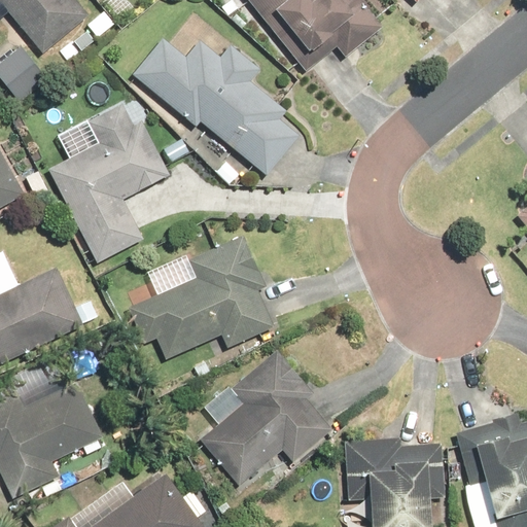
[(0,0),(0,2),(42,54),(88,15),(74,0),(0,0)]
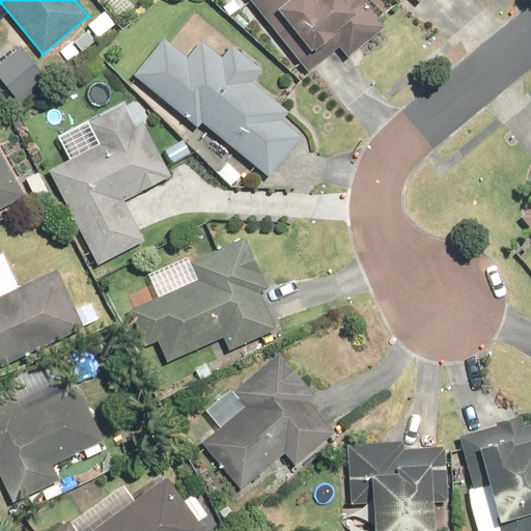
[(248,0),(309,72),(338,47),(347,58),(385,26),(362,0),(248,0)]
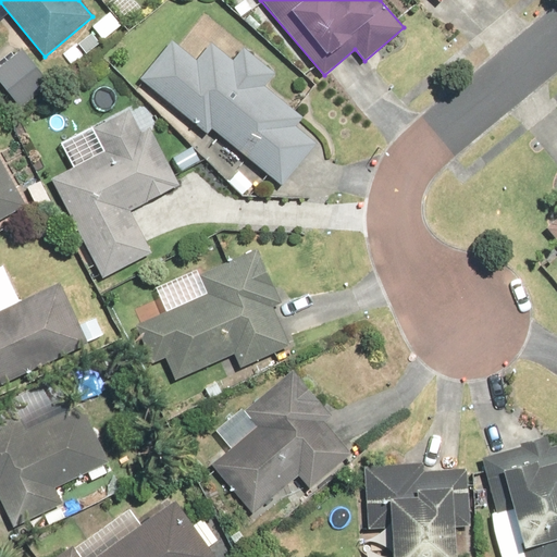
[(170,39),(137,78),(207,135),(211,130),(282,186),(317,143),(296,126),(302,118),(264,87),(275,73),(243,47),(232,60),(209,42),(195,59),(170,39)]
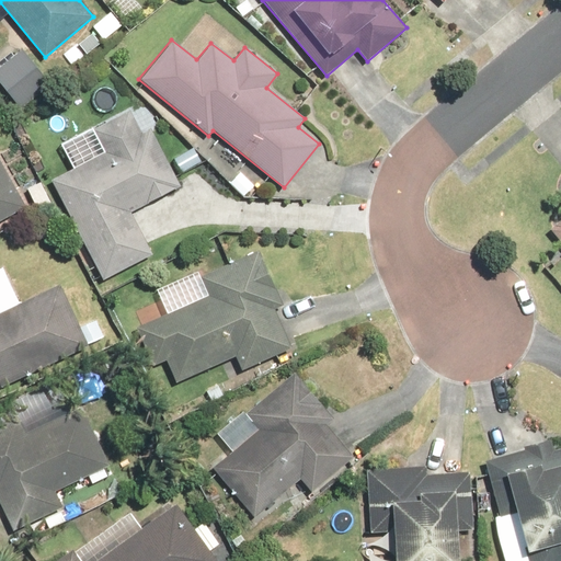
[(22,48),(0,64),(0,86),(19,111),(52,86),(22,48)]
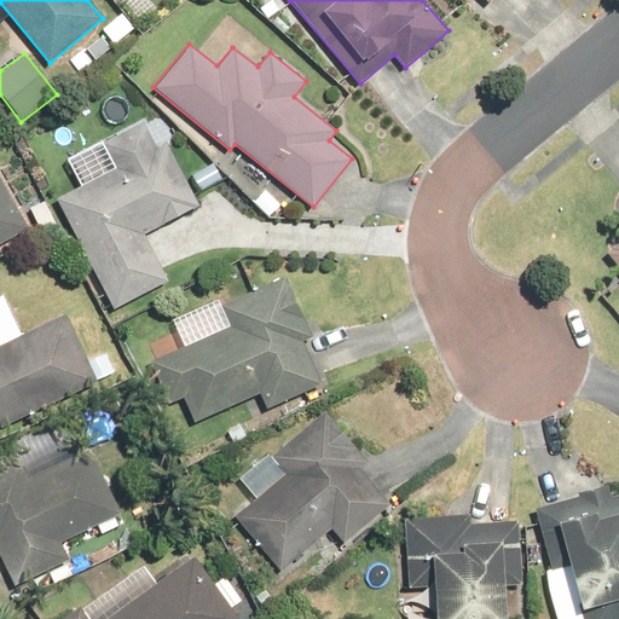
[(115,168),(55,198),(110,308),(167,281),(144,235),(198,207),(166,142),(156,148),(143,122),(103,142),(115,168)]
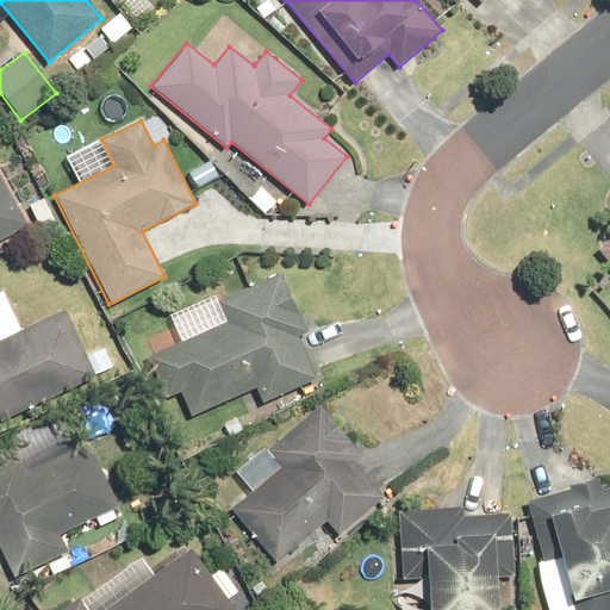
[(0,242),(29,226),(0,174),(0,242)]
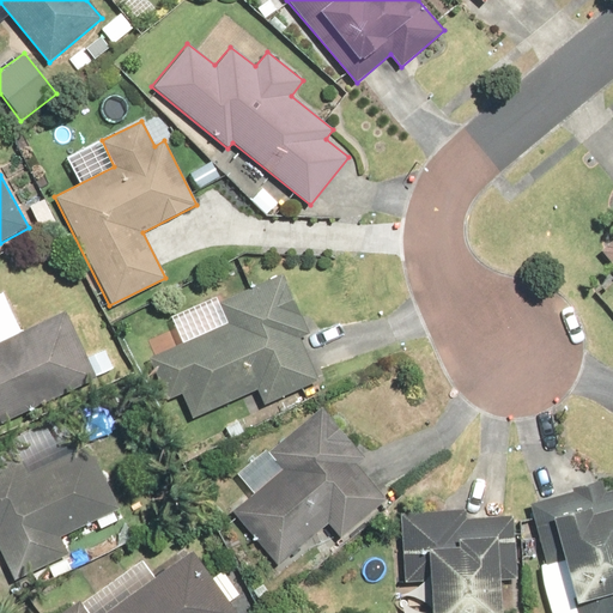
[(612,238),(600,249),(612,265),(612,238)]
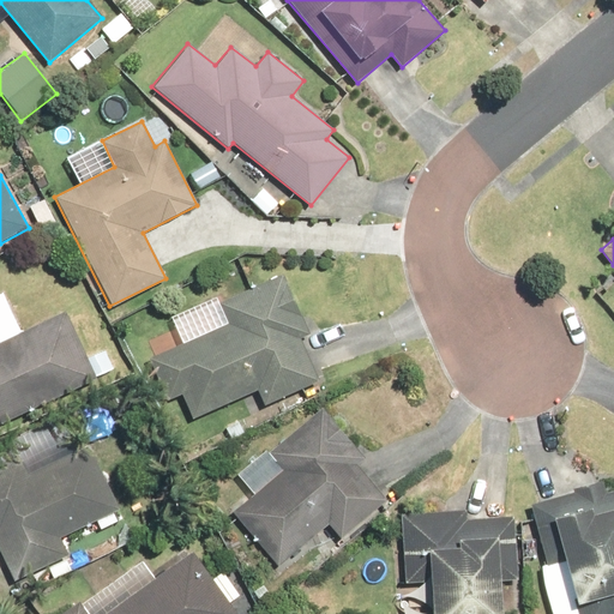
[(181,396),(192,420),(257,391),(263,405),(319,380),(300,337),(309,333),(283,275),(218,304),(228,324),(150,357),(169,402),(181,396)]
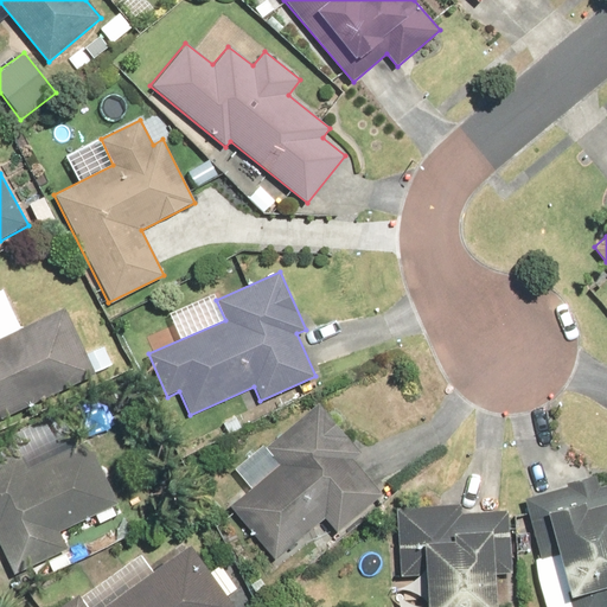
[(0,417),(95,375),(65,310),(0,338),(0,417)]
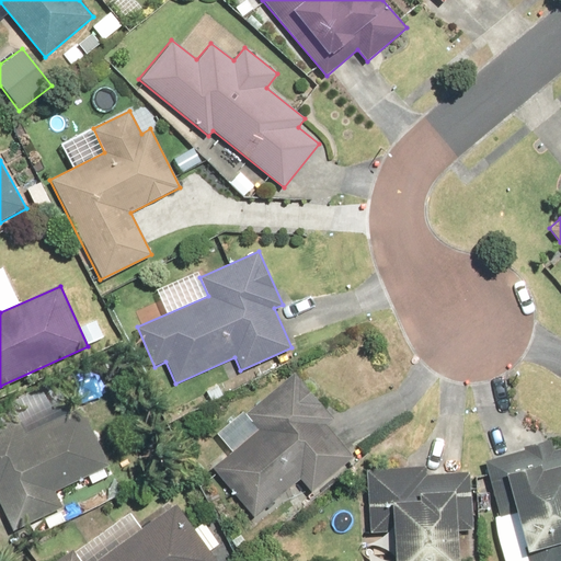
[(259,428),(212,468),(254,517),(299,480),(310,493),(353,457),(327,425),(333,419),(295,373),(245,413),(259,428)]
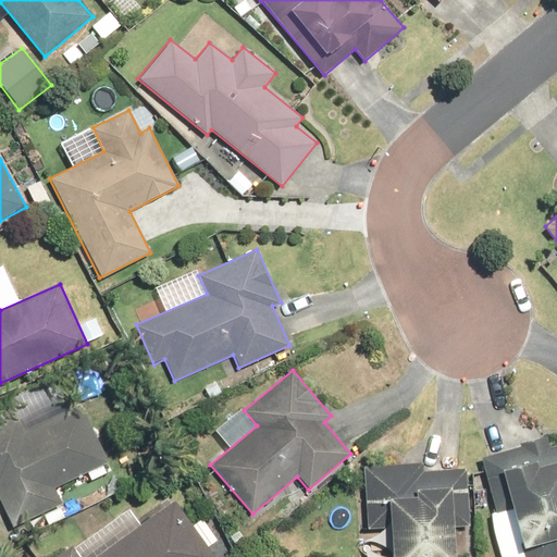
[(0,417),(0,500),(12,527),(61,503),(54,490),(107,465),(78,405),(24,431),(14,410),(0,417)]
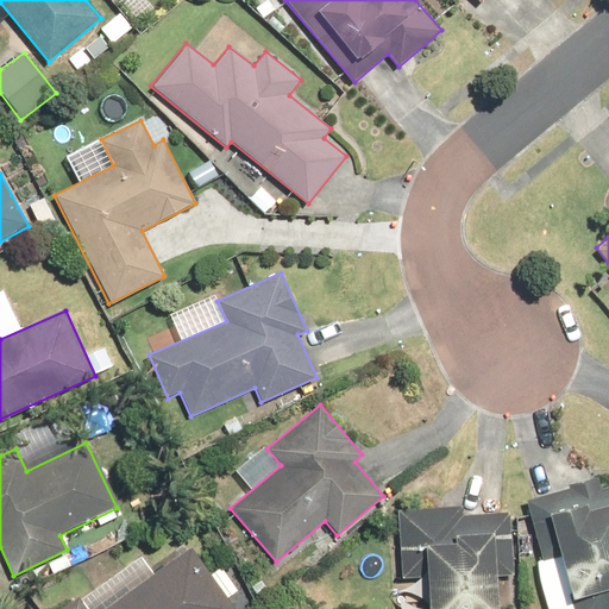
[(567,489),(526,501),(542,562),(559,557),(572,608),(608,608),(608,487),(600,489),(597,477),(566,485),(567,489)]
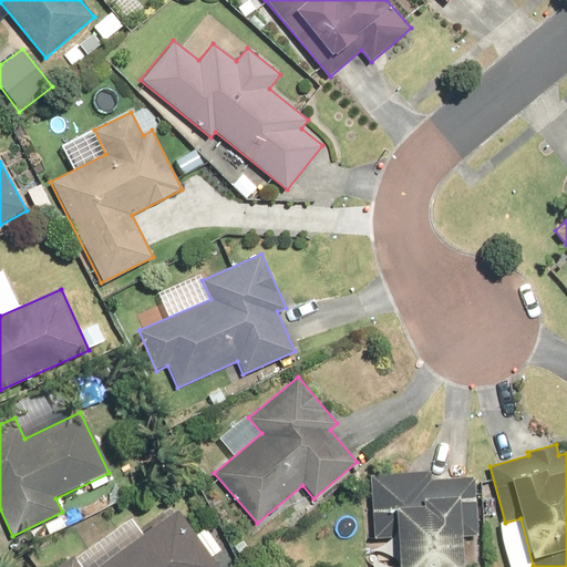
[(431,471),(369,474),(372,537),(395,536),(397,566),(462,566),(461,537),(477,536),(474,477),(431,480),(431,471)]
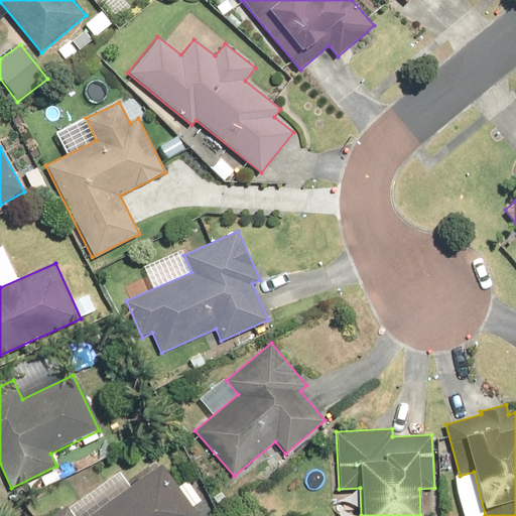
[(200,515),(161,463),(86,515),(72,515),(66,507),(52,515),(200,515)]
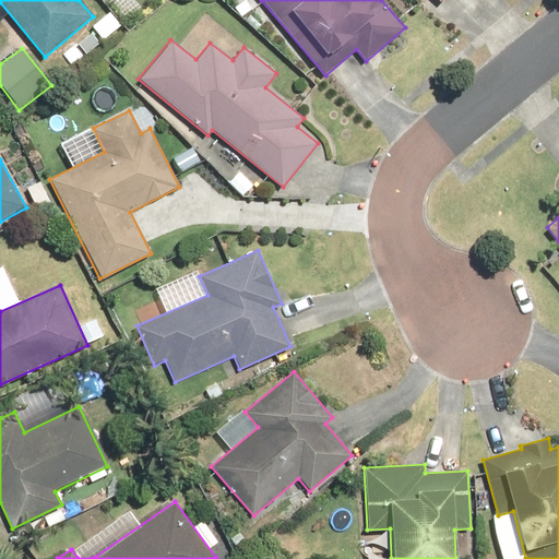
All buildings are outlined.
